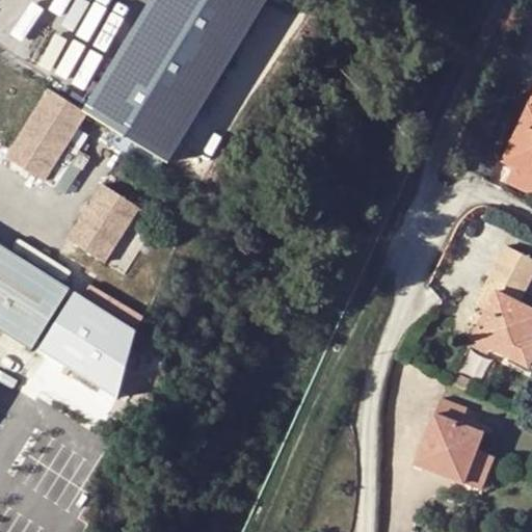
[(157,0),(88,111),(171,163),(271,0),(157,0)]
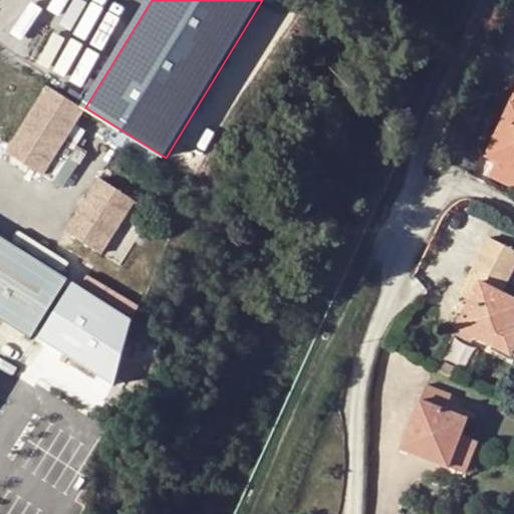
[(85,107),(48,85),(8,152),(42,174),(85,107)]
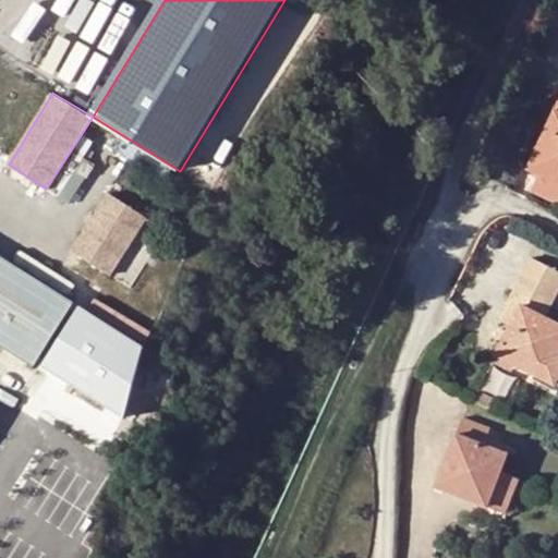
[(557,100),(540,141),(526,172),(538,177),(531,192),(557,204),(557,100)]
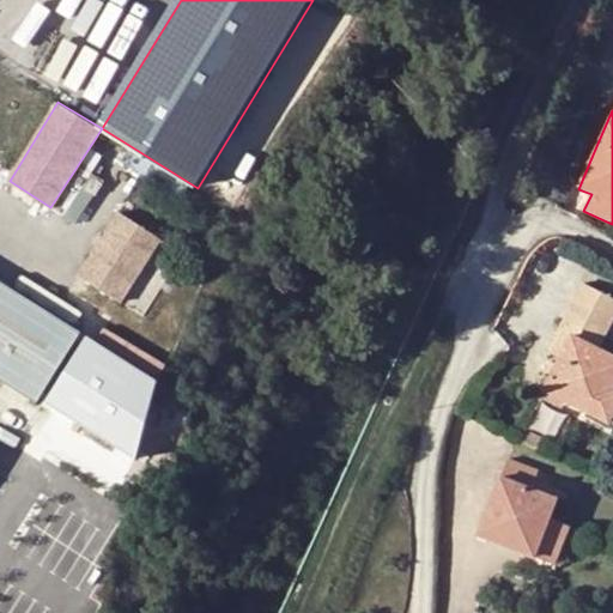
[(79,277),(92,284),(128,289),(162,236),(120,210),(79,277)]
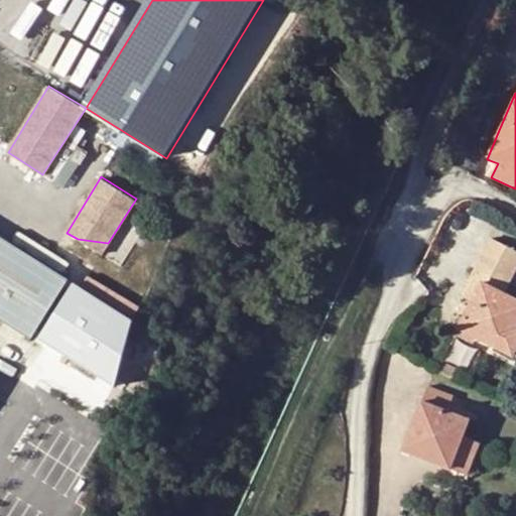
[(0,318),(30,338),(67,278),(0,237),(0,318)]
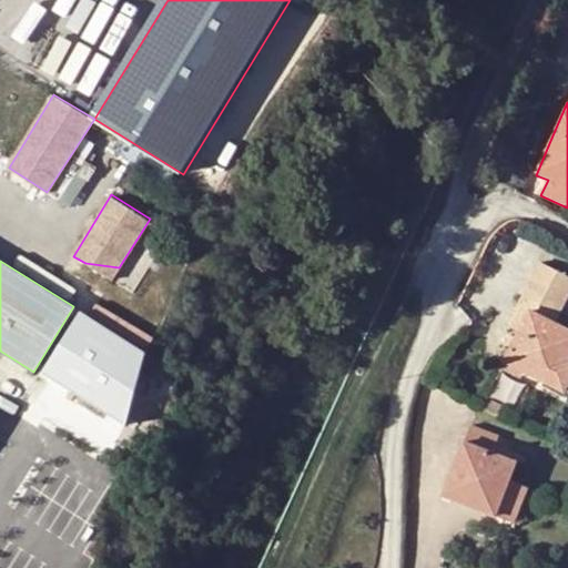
[(505,361),(567,392),(567,328),(555,322),(567,294),(567,275),(539,262),(518,304),(528,311),(519,331),(505,361)]
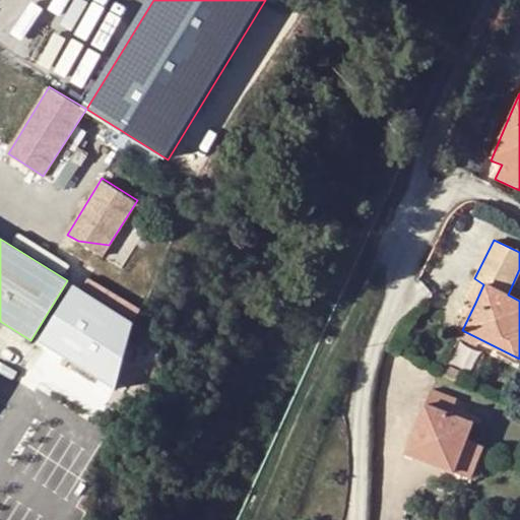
[(464,298),(475,303),(483,284),(474,278),(464,298)]
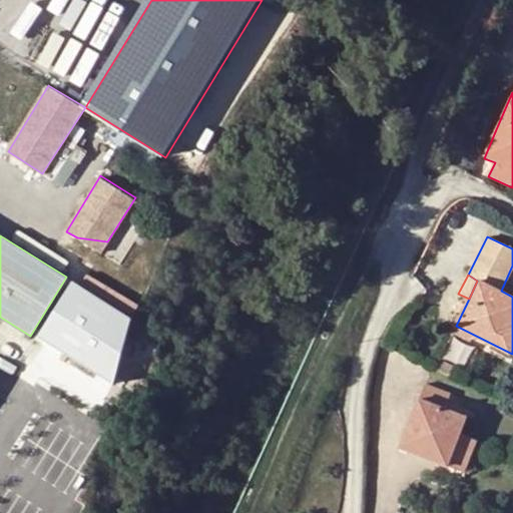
[(428,381),(423,394),(448,404),(453,392),(428,381)]
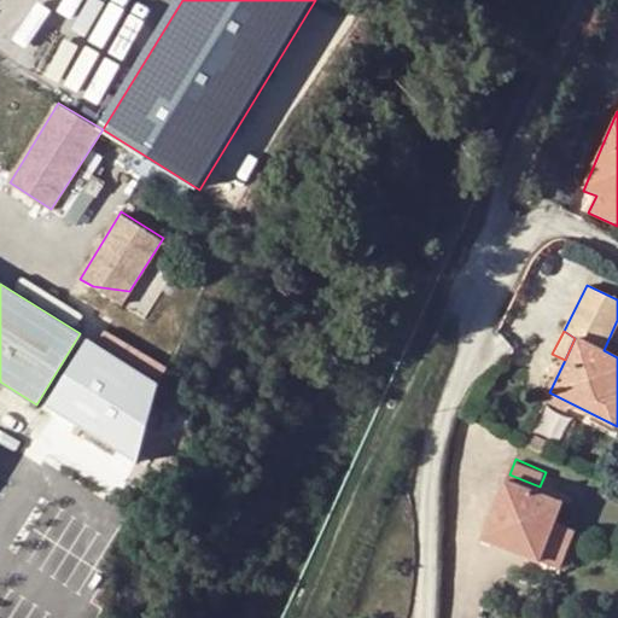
[(505,479),(489,520),(519,532),(513,551),(540,561),(561,503),(505,479)]
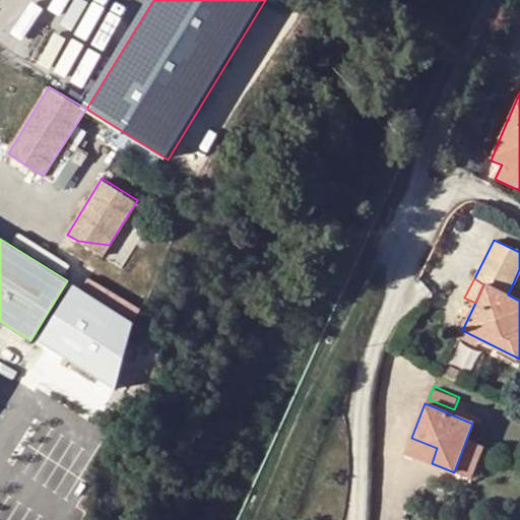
[(437,448),(411,438),(405,453),(432,463),(437,448)]
